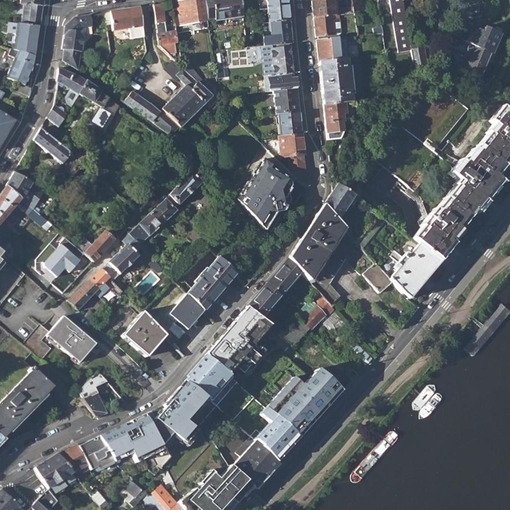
[(183,23),(179,0),(174,0),(178,23),(183,23)]
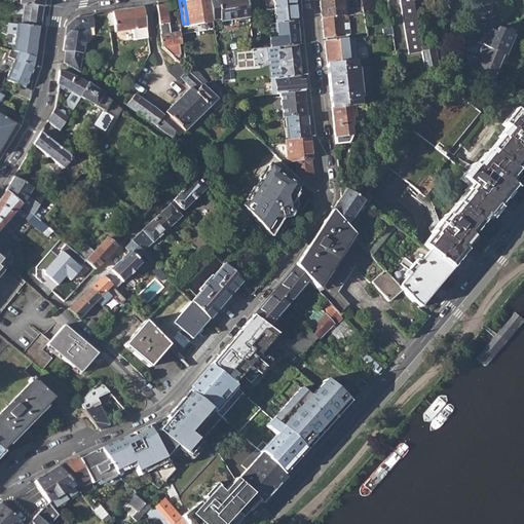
[(184,0),(188,24),(216,20),(214,11),(212,0),(184,0)]
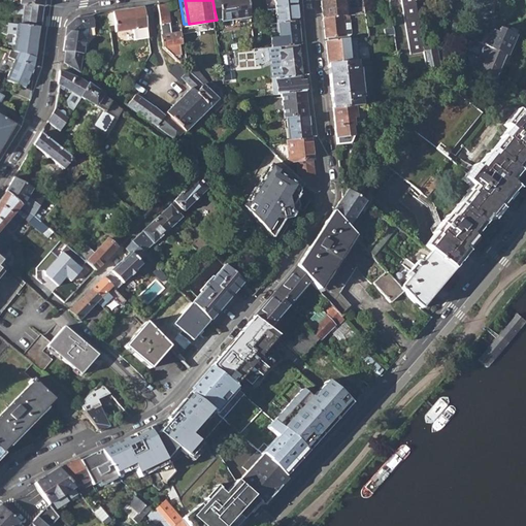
[(212,0),(215,11),(223,10),(224,20),(252,14),(249,0),(212,0)]
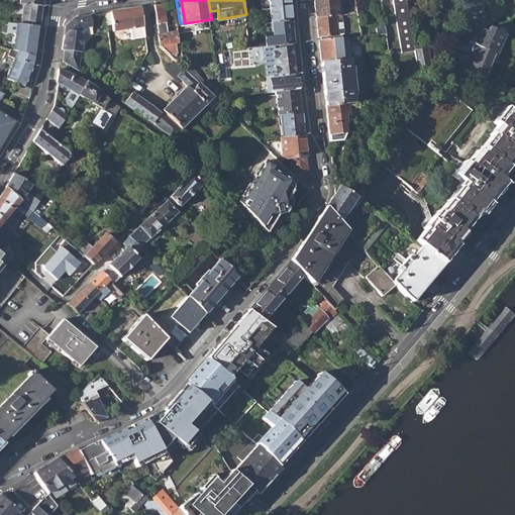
[(271,0),(274,20),(294,18),(291,0),(271,0)]
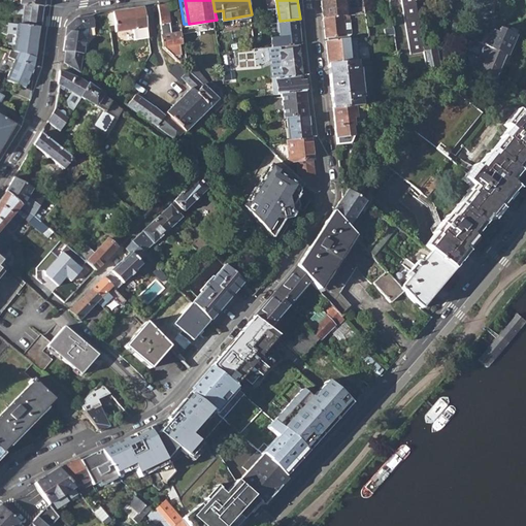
[(323,0),(326,17),(349,13),(347,0),(323,0)]
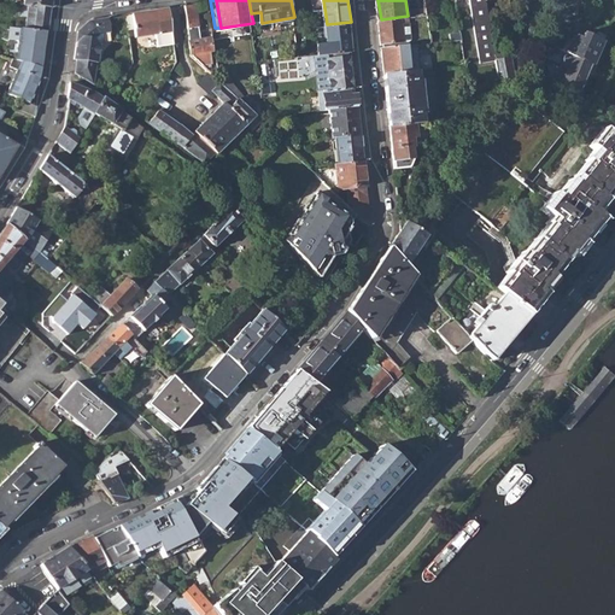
[(470,0),(481,60),(497,58),(495,47),(486,0),(470,0)]
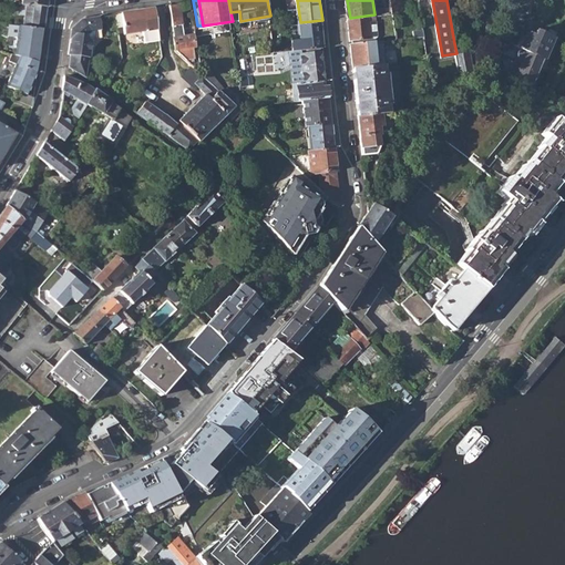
[(178,48),(188,58),(195,57),(194,45),(197,44),(195,32),(186,33),(182,2),(172,3),(178,48)]
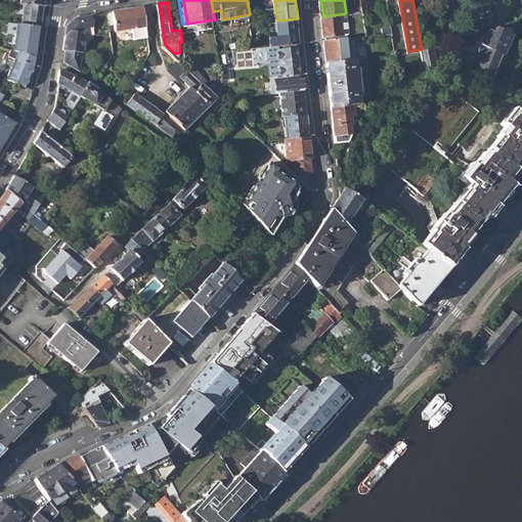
[(24,13),(23,24),(42,26),(44,6),(22,4),(19,3),(18,12),(24,13)]
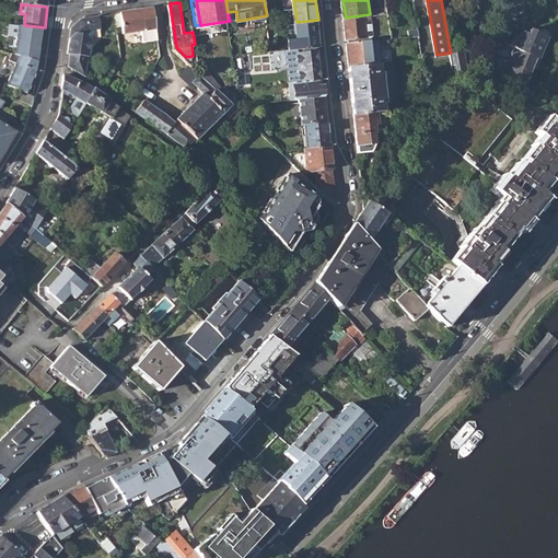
[(143,28),(144,39),(160,38),(154,7),(123,11),(126,32),(143,28)]
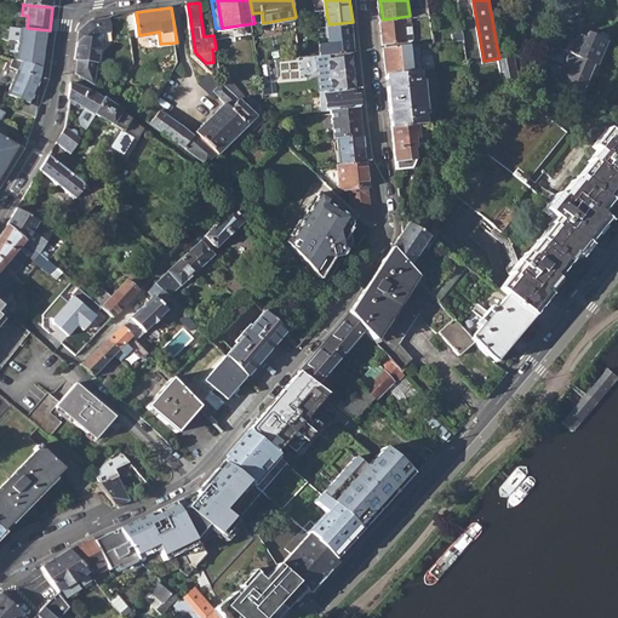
[(96,83),(102,45),(96,39),(104,30),(114,30),(112,16),(91,19),(80,29),(80,30),(84,35),(79,40),(76,57),(80,58),(78,72),(96,83)]
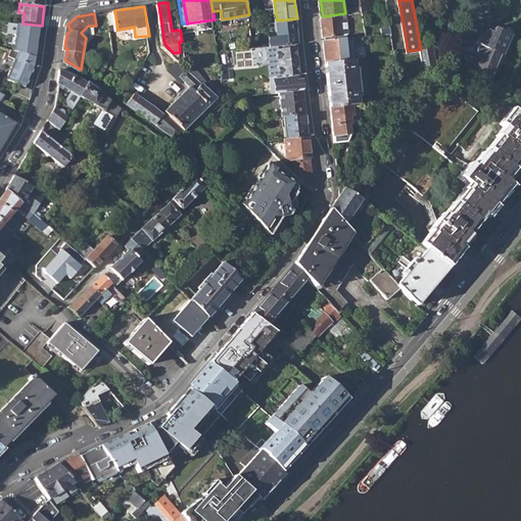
[(323,16),(325,36),(328,36),(343,34),(341,18),(348,17),(348,13),(345,13),(323,16)]
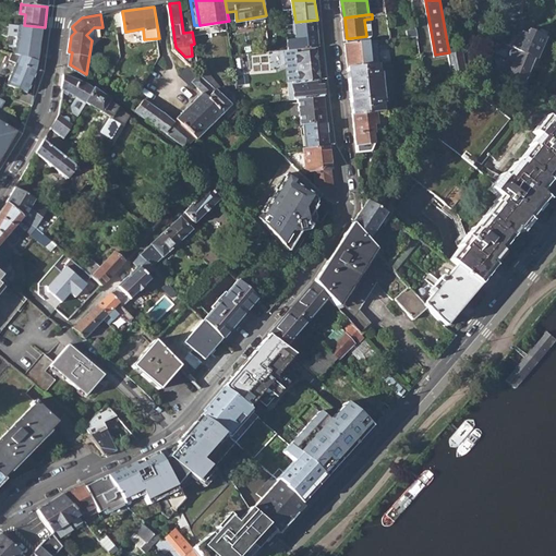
[(295,22),(299,46),(319,44),(317,20),(295,22)]
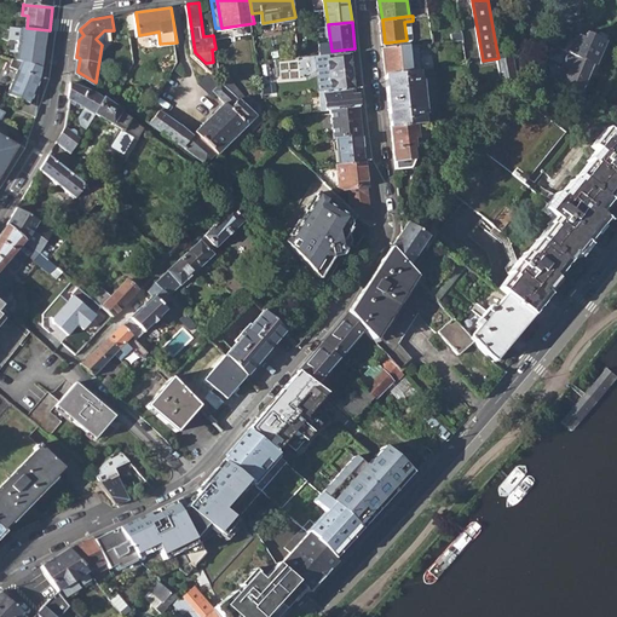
[(18,58),(45,65),(50,30),(27,28),(23,27),(18,58)]
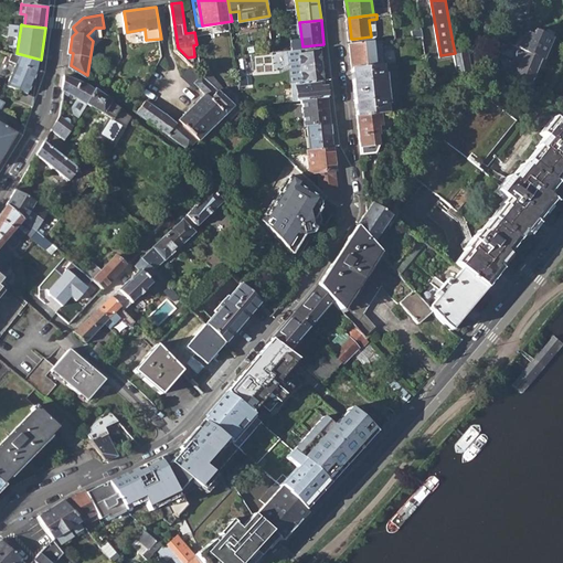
[(538,29),(535,33),(533,38),(526,34),(522,39),(517,32),(509,38),(514,45),(520,48),(542,56),(545,59),(558,30),(550,28),(549,32),(538,29)]
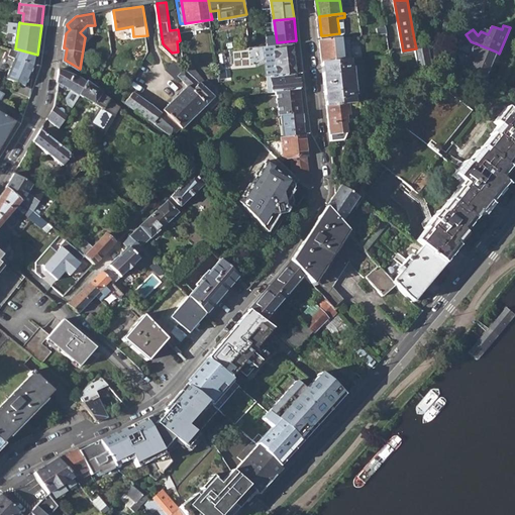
[(321,38),(324,61),(345,58),(342,36),(324,38),(321,38)]
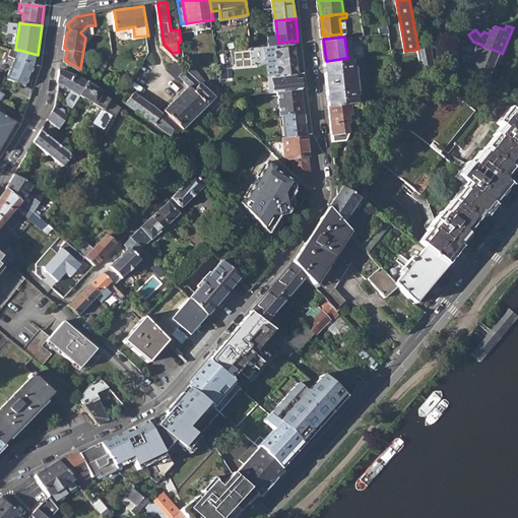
[(421,39),(416,40),(418,49),(421,64),(438,61),(437,53),(431,54),(429,43),(424,44),(423,40),(421,40),(421,39)]
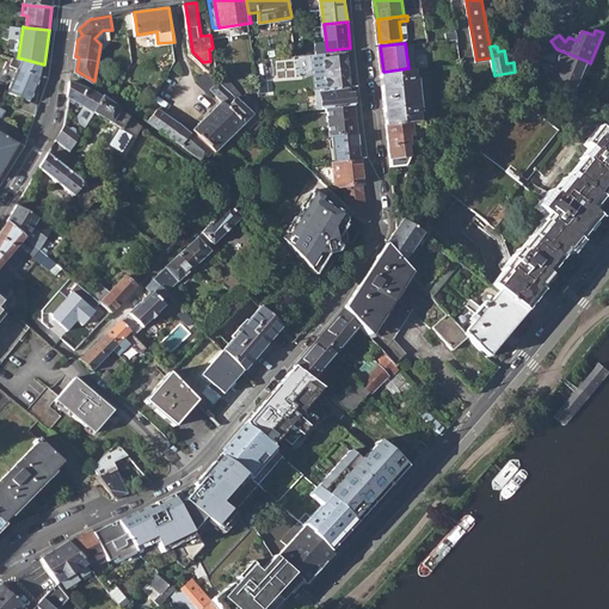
[(586,61),(563,51),(551,79),(574,91),(586,61)]
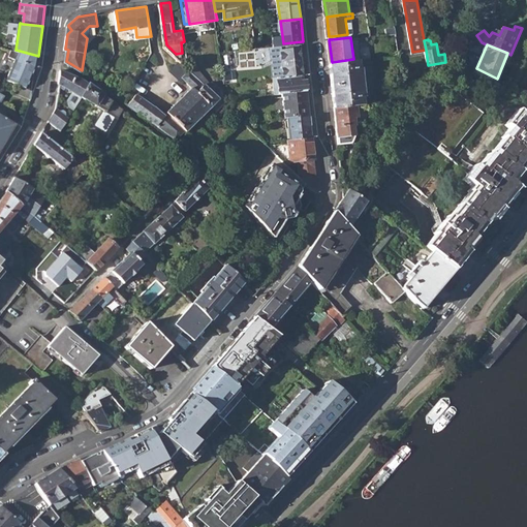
[(282,50),(285,75),(303,73),(302,60),(305,60),(304,47),(282,50)]
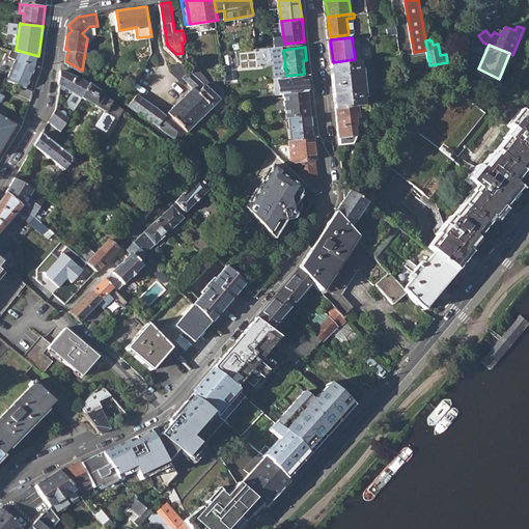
[(22,84),(28,86),(32,75),(36,65),(38,56),(16,50),(12,49),(9,55),(17,58),(8,79),(22,84)]
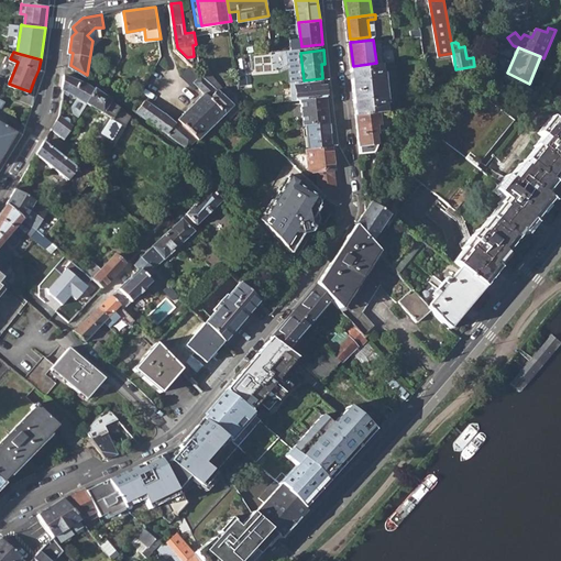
[(353,66),(358,113),(381,111),(408,108),(411,102),(407,59),(376,63),(353,66)]
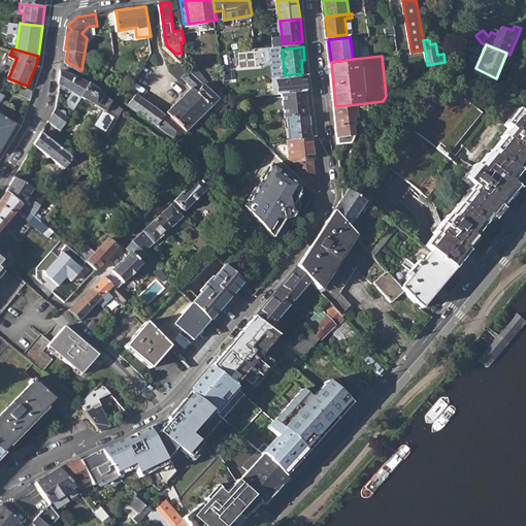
[(128,103),(177,137),(187,128),(188,129),(212,104),(211,103),(220,96),(191,68),(184,75),(194,85),(166,112),(137,91),(128,103)]
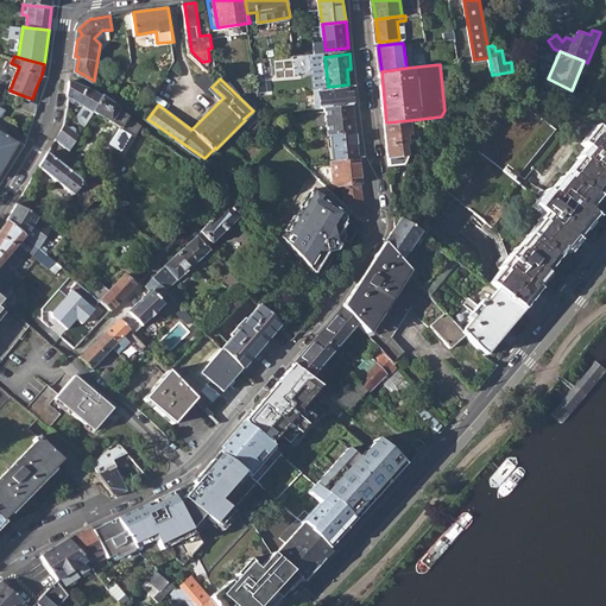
[(94,109),(102,95),(95,89),(70,81),(68,94),(83,103),(77,113),(79,121),(86,125),(94,109)]
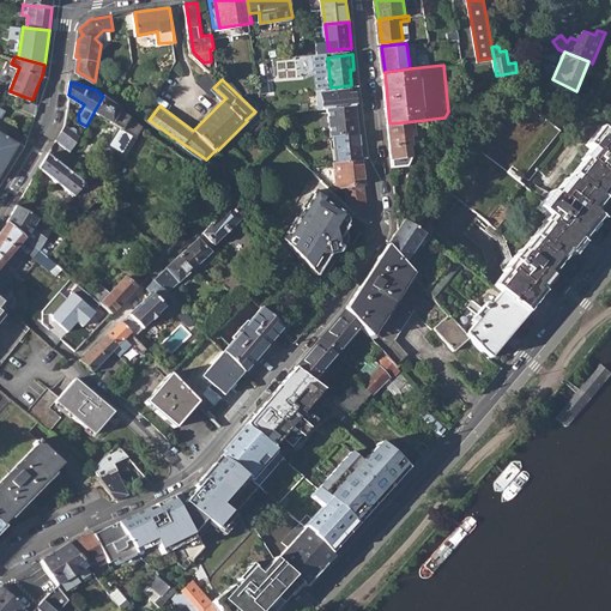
[(455,86),(458,102),(469,91),(467,84),(455,86)]
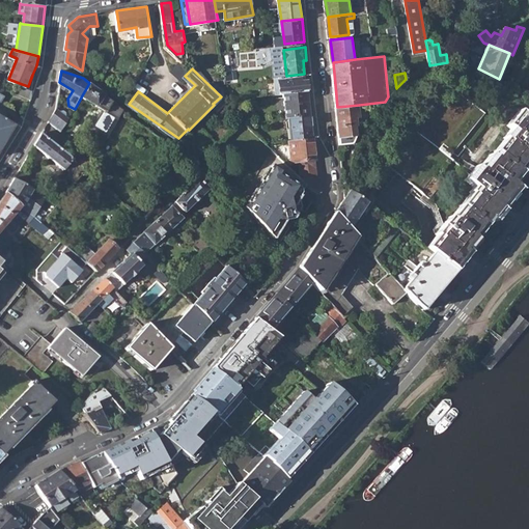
[(276,77),(277,93),(285,92),(309,89),(307,74),(304,74),(286,76),(276,77)]
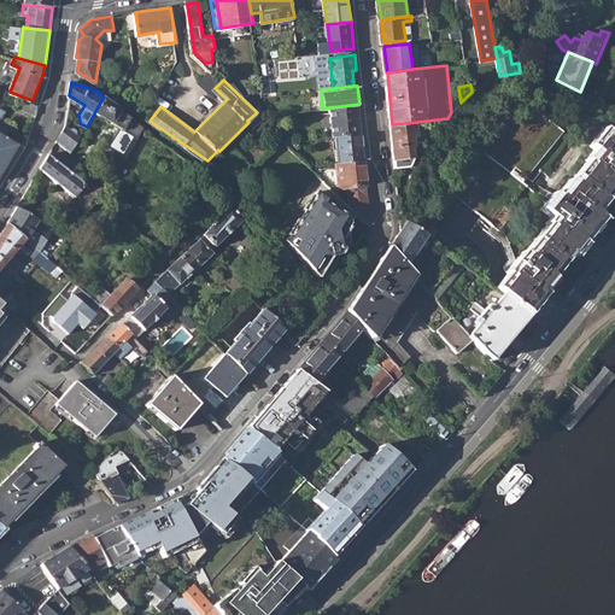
[(425,218),(458,246),(482,216),(488,221),(562,130),(543,113),(546,110),(540,104),(545,98),(542,95),(537,101),(531,97),(527,101),(522,98),(425,218)]
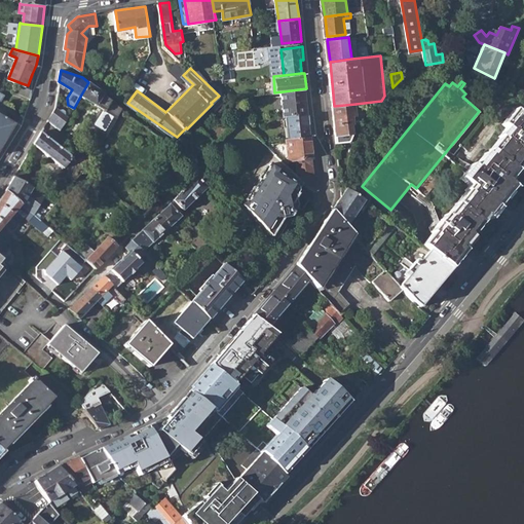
[(108,108),(116,113),(118,110),(120,111),(124,108),(88,82),(81,95),(86,98),(83,102),(94,108),(97,105),(106,110),(108,108)]
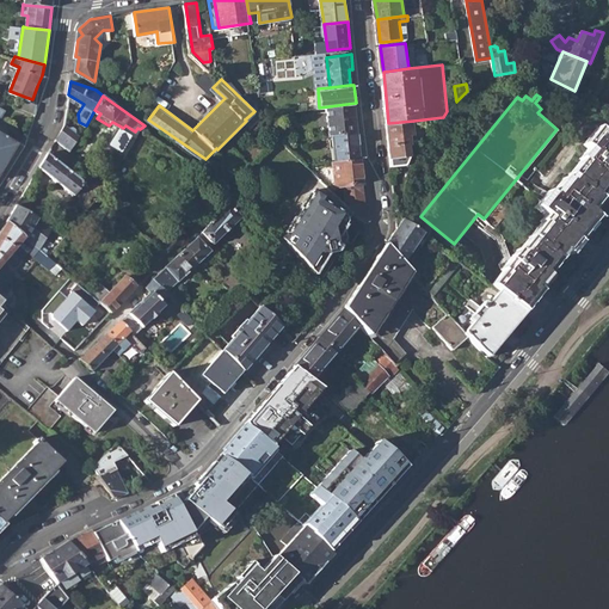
[(22,105),(37,112),(38,102),(32,99),(25,97),(22,105)]
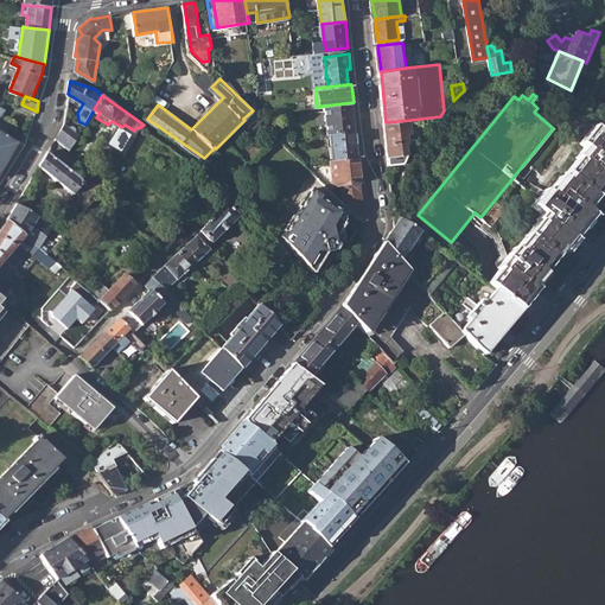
[(326,106),(329,133),(332,132),(356,131),(354,102),(326,106)]
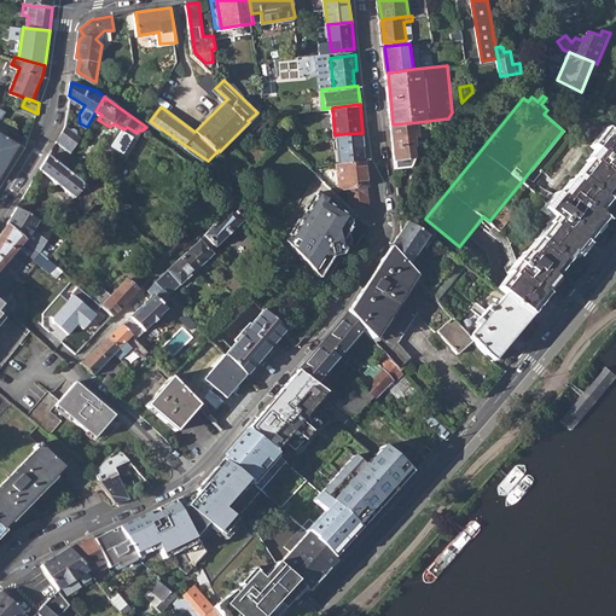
[(0,129),(21,143),(27,133),(0,116),(0,129)]
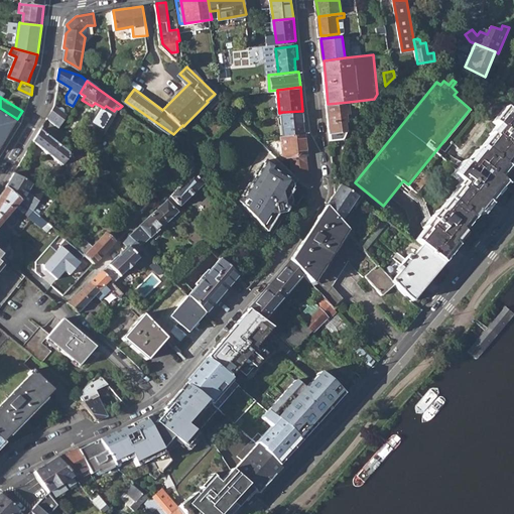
[(350,113),(349,102),(328,104),(332,140),(344,138),(346,130),(345,121),(347,121),(347,113),(350,113)]
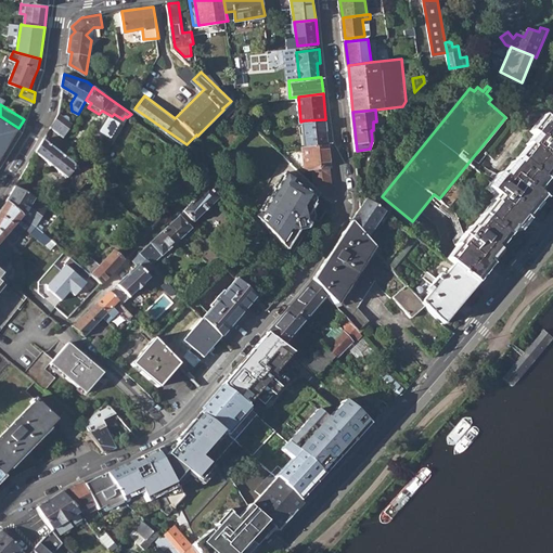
[(52,125),(65,136),(69,127),(73,121),(69,119),(69,115),(67,114),(64,115),(60,112),(52,125)]
